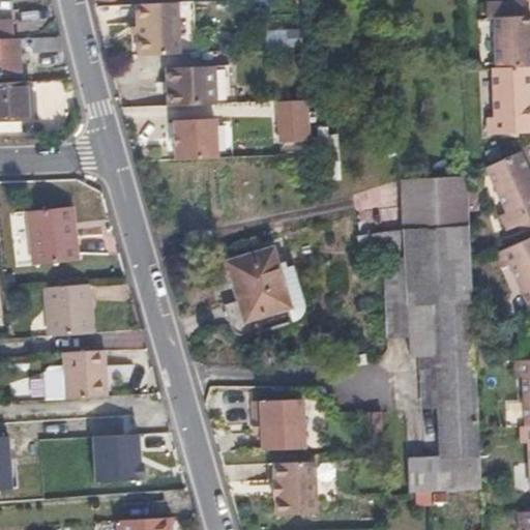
[(497,23),(499,67),(529,67),(529,66),(529,17),(525,18),(524,2),(488,3),(489,23),(497,23)]
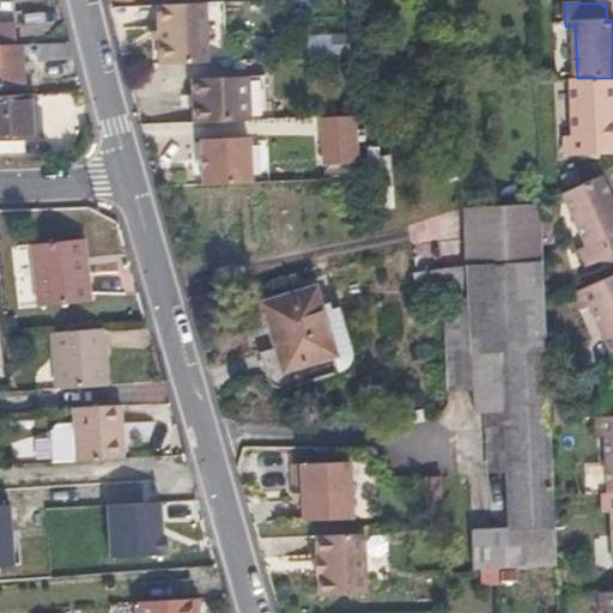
[(225,6),(161,11),(163,70),(228,66),(225,6)]
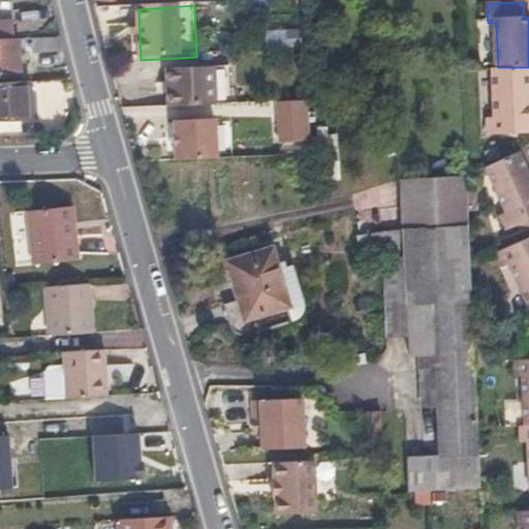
[(0,37),(14,38),(14,20),(0,20),(0,37)]
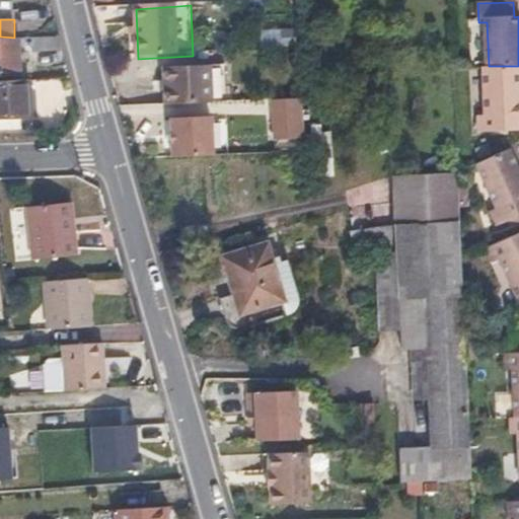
[(282,43),(283,28),(262,27),(261,42),(282,43)]
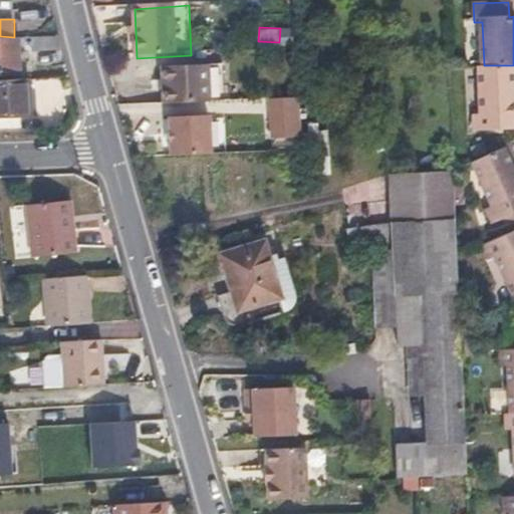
[(58,35),(45,36),(32,36),(33,51),(61,50),(58,35)]
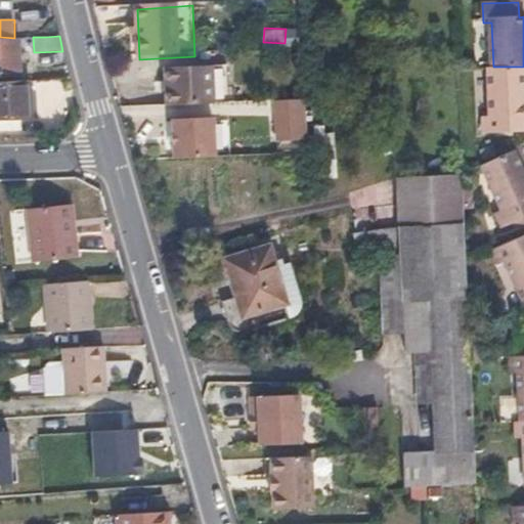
[(0,74),(18,74),(17,37),(14,38),(0,37),(0,74)]
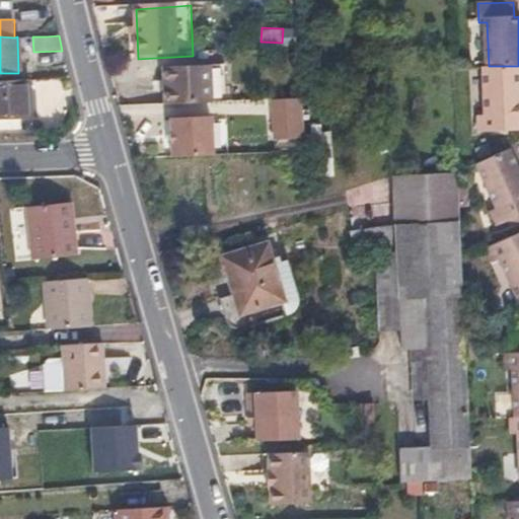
[(518,71),(518,66),(489,66),(474,66),(475,85),(483,85),(486,130),(518,128),(518,71)]
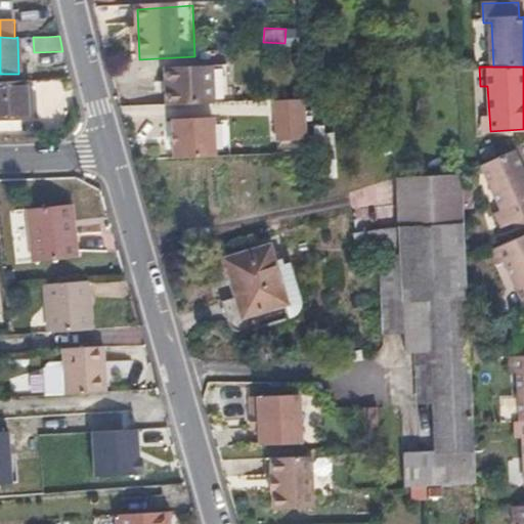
[(167,72),(168,111),(215,107),(214,69),(167,72)]
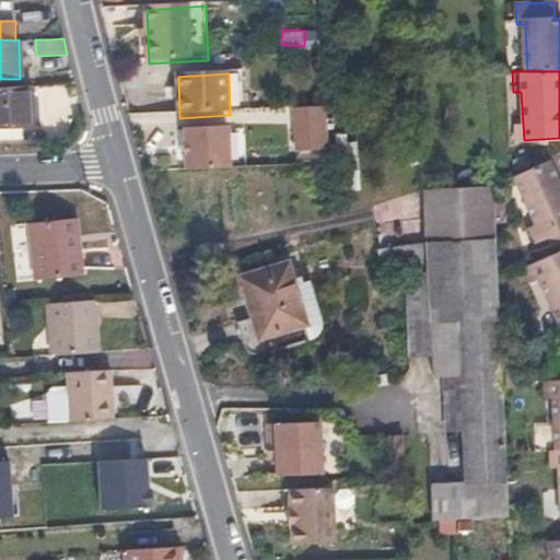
[(0,126),(8,126),(32,125),(30,83),(0,84),(0,126)]
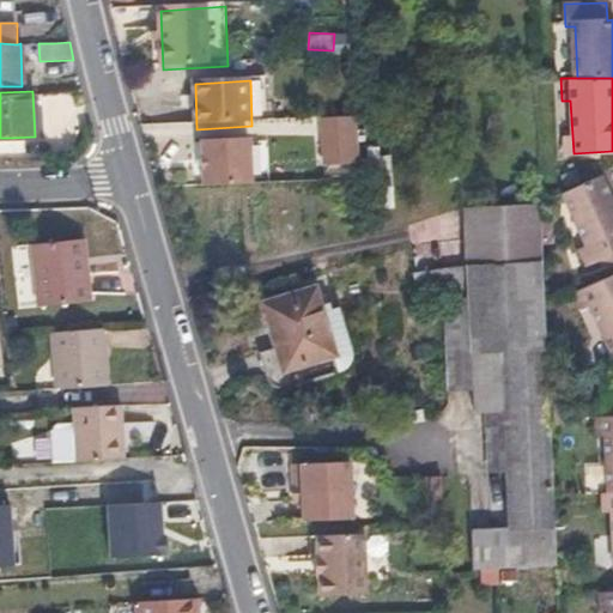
[(41,91),(32,91),(35,137),(43,137),(41,91)]
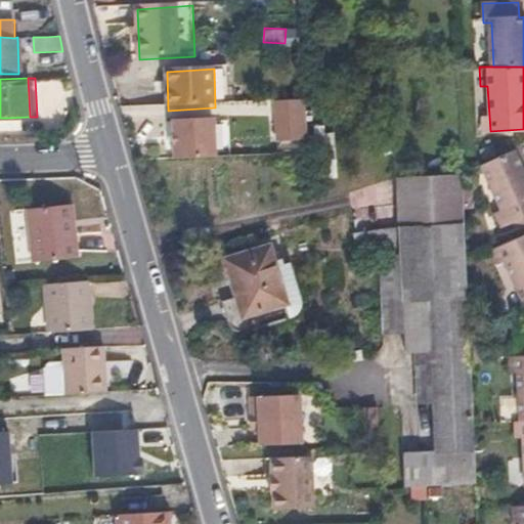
[(305,101),(274,103),(277,144),(308,142),(305,101)]
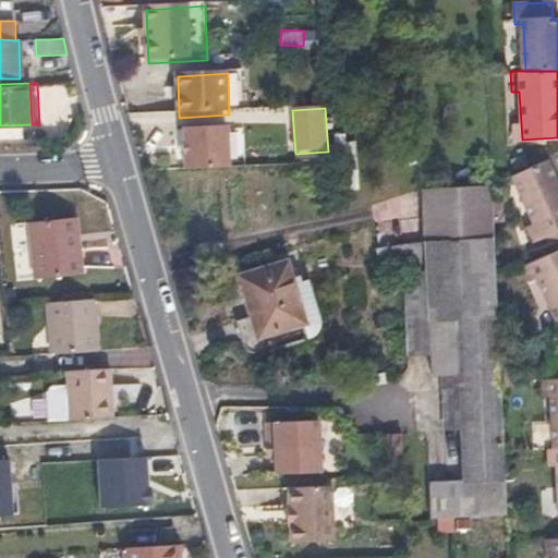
[(185,130),(186,171),(229,169),(228,128),(185,130)]
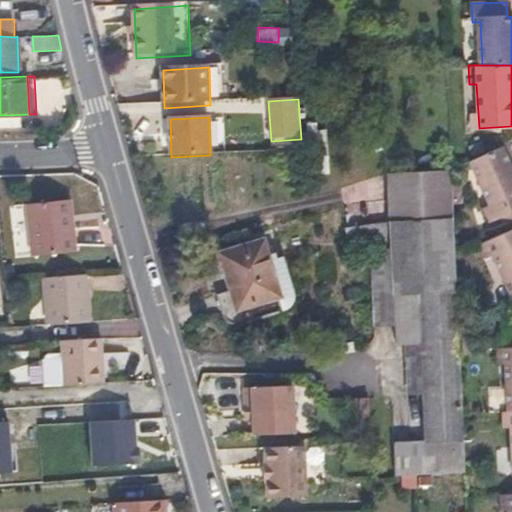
[(488,202),(485,204),(482,205),(490,223),(511,211),(511,171),(501,147),(468,161),(488,202)]
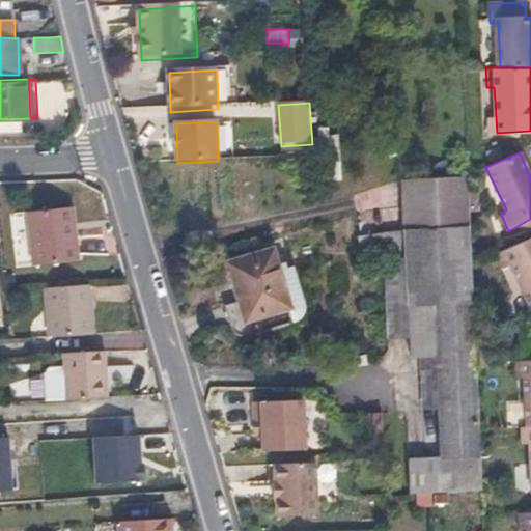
[(404,458),(406,479),(478,474),(477,457),(476,457),(471,326),(467,229),(470,229),(468,176),(402,179),(404,232),(406,244),(406,253),(407,260),(409,336),(410,356),(419,357),(436,356),(438,408),(440,456),(404,458)]
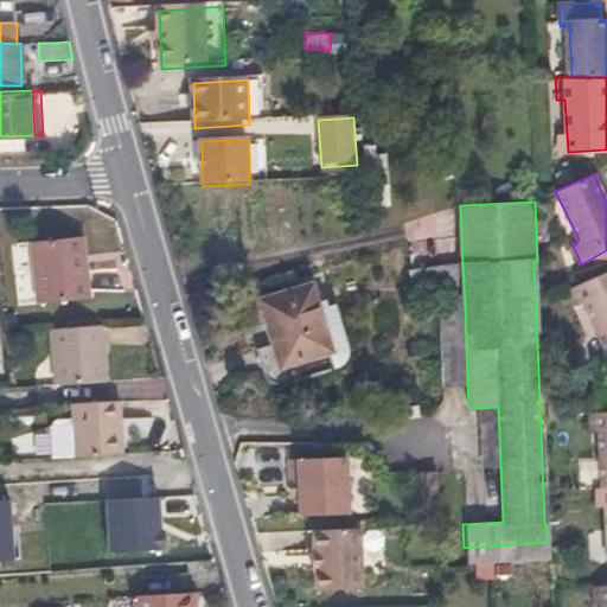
[(78,266),(88,264),(84,237),(75,238),(78,266)]
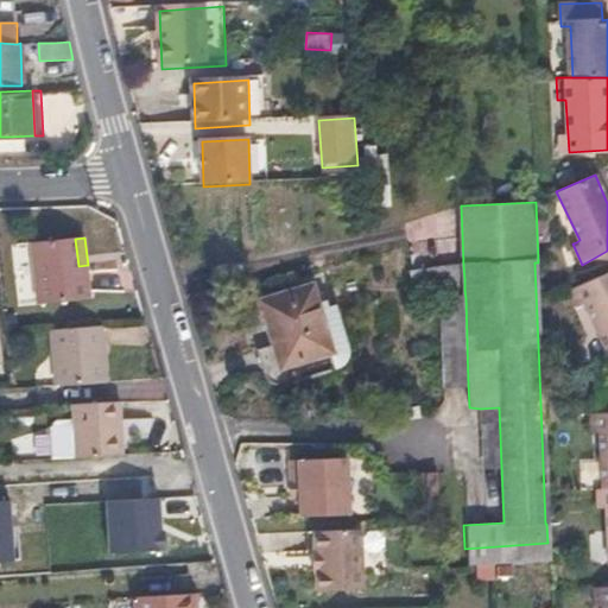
[(93,298),(90,282),(88,265),(78,266),(75,239),(30,245),(39,306),(93,298)]
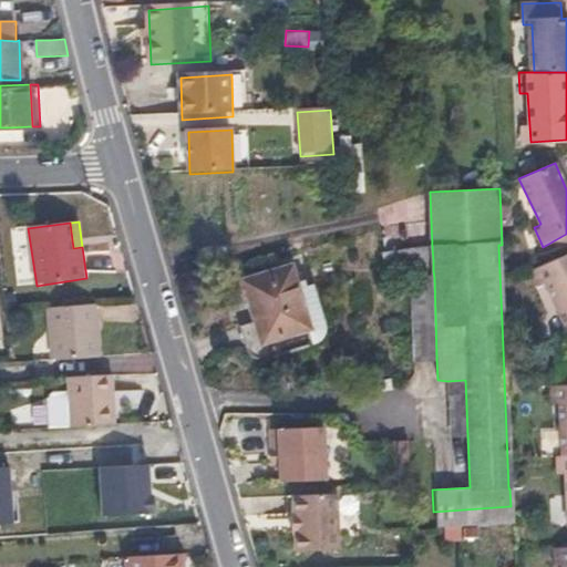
[(424,249),(388,251),(390,272),(426,270),(424,249)]
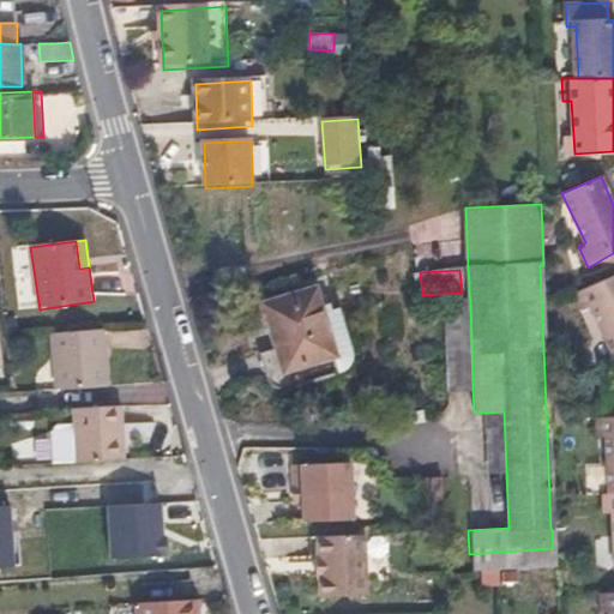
[(589,306),(600,332),(611,357),(613,356),(613,275),(575,293),(581,309),(589,306)]
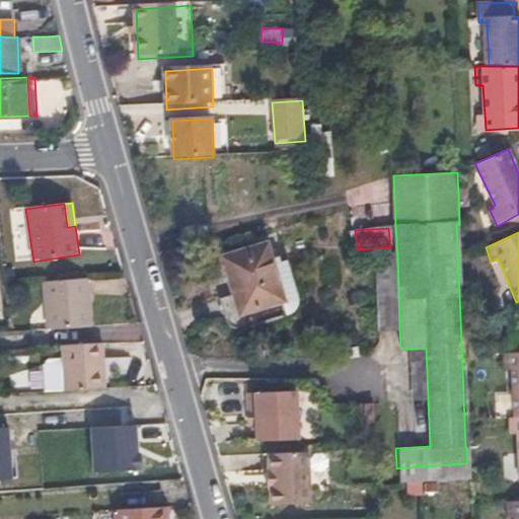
[(224,258),(233,287),(241,314),(283,301),(267,245),(224,258)]
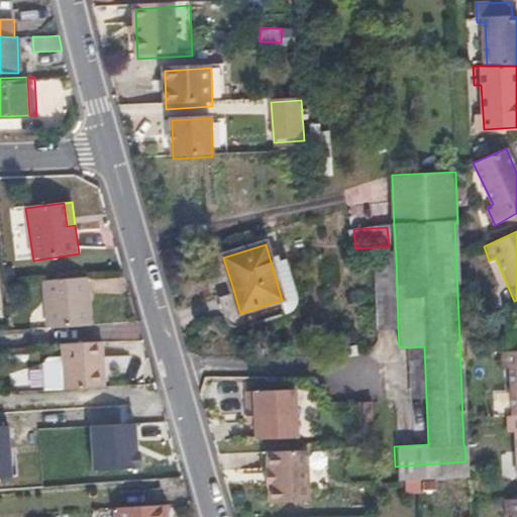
[(378,328),(398,327),(396,253),(376,254),(378,328)]
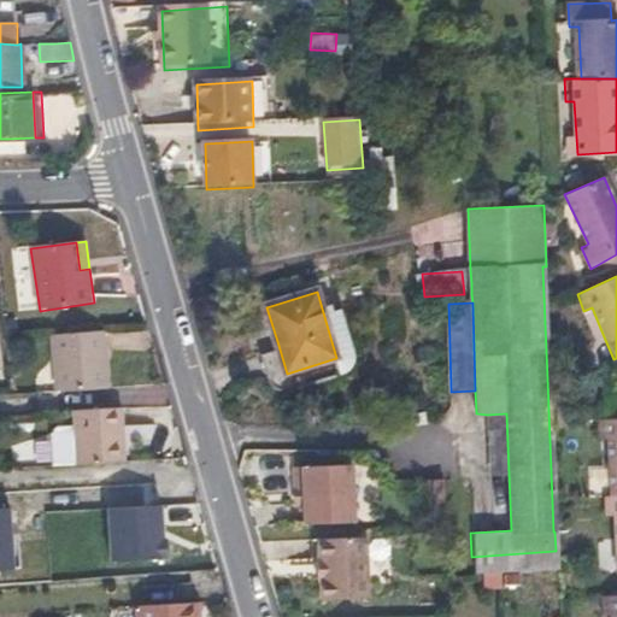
[(111,387),(109,359),(107,330),(54,335),(58,391),(111,387)]
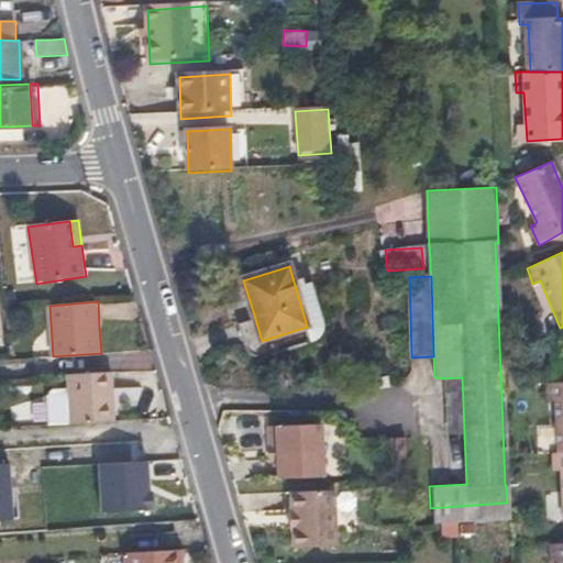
[(113,371),(69,374),(70,390),(58,392),(53,397),(55,424),(117,420),(113,371)]
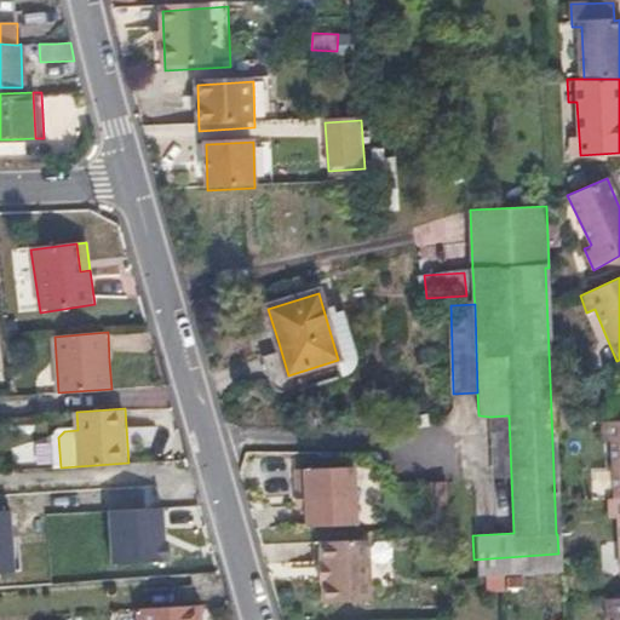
[(492,477),(511,476),(509,415),(489,417),(492,477)]
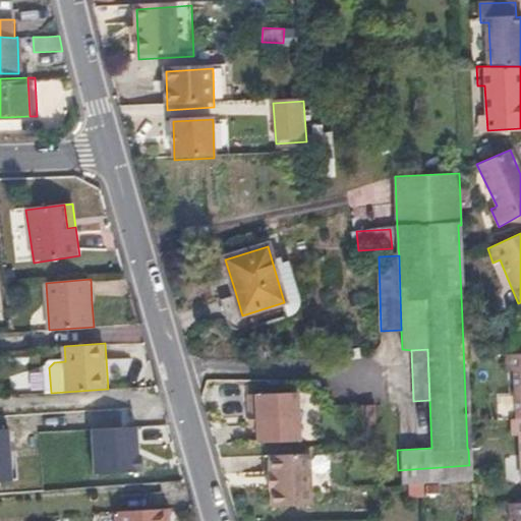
[(511,370),(514,420),(520,419),(520,352),(510,353),(504,354),(504,371),(511,370)]
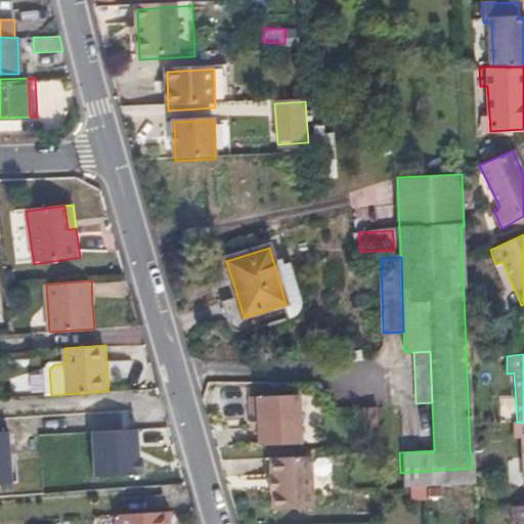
[(304,441),(300,393),(252,396),(253,413),(261,412),(262,427),(263,443),(304,441)]
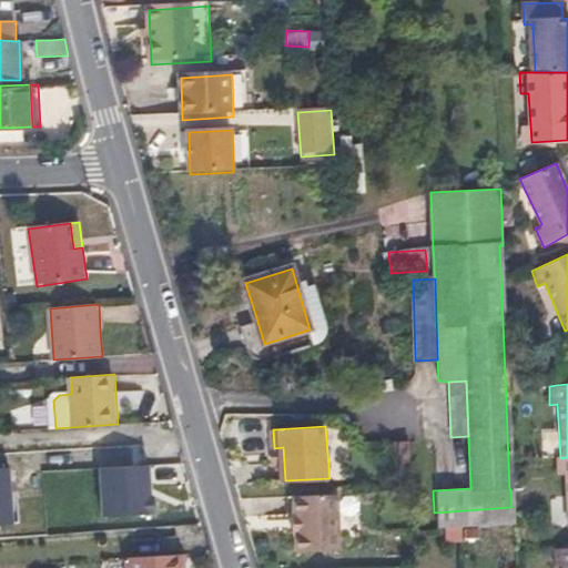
[(283,447),(274,448),(275,464),(284,463),(283,447)]
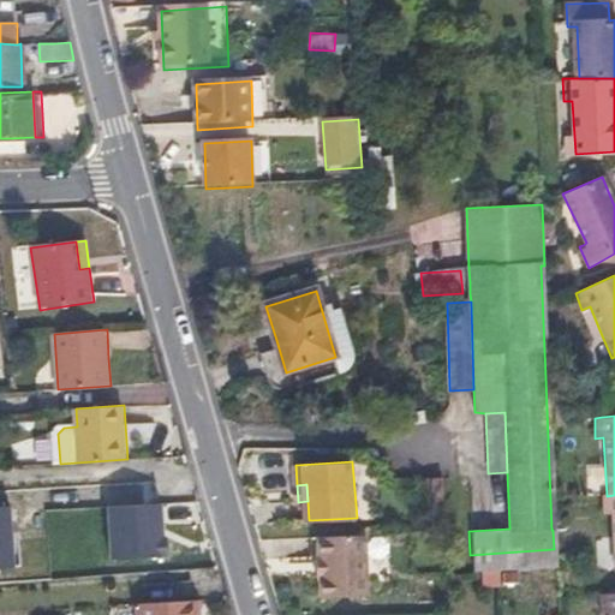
[(614,495),(607,496),(602,496),(603,515),(613,515),(614,568),(614,495)]
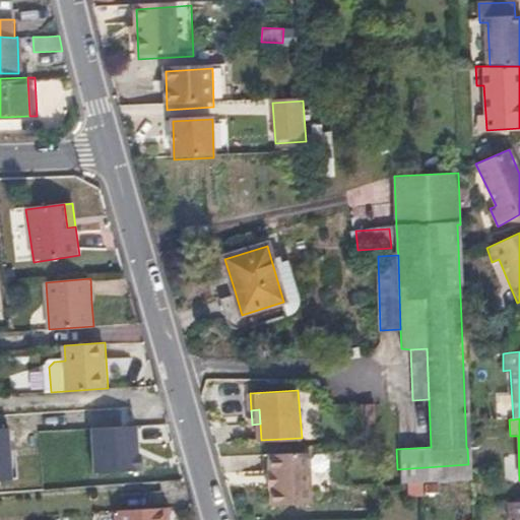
[(135,424),(86,426),(88,469),(137,468),(135,424)]
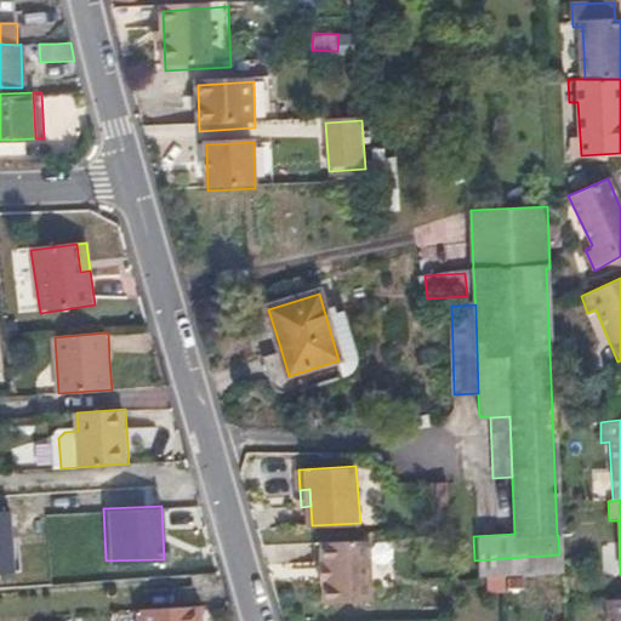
[(7,508),(0,508),(0,570),(12,569),(7,508)]
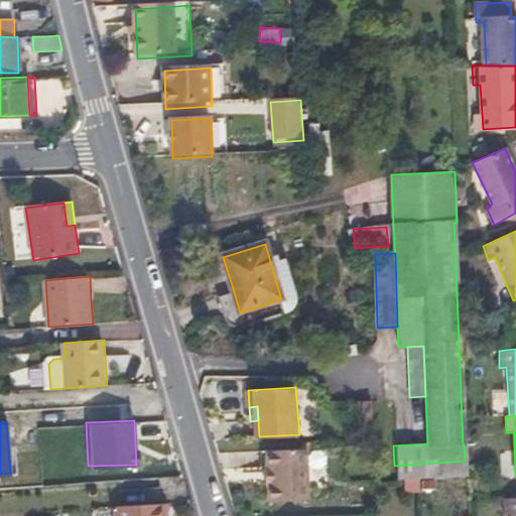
[(312,497),(309,447),(271,448),(272,467),(276,470),(276,478),(273,482),(273,483),(273,499),(312,497)]
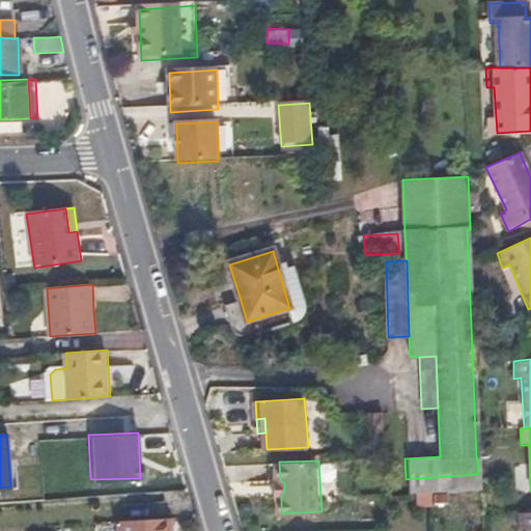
[(478,474),(406,479),(406,495),(479,491),(478,474)]
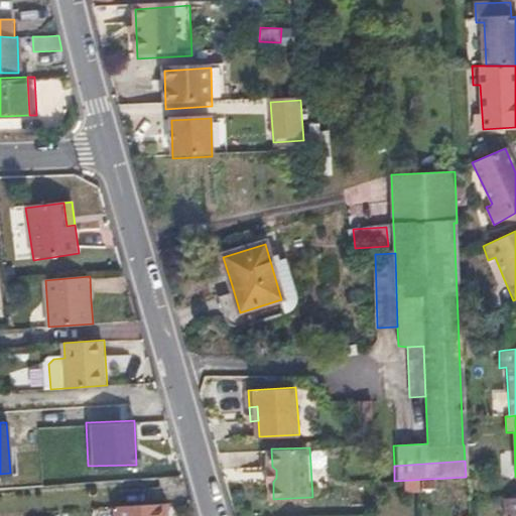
[(511,515),(510,515),(515,515),(515,496),(502,497),(503,515),(511,515)]
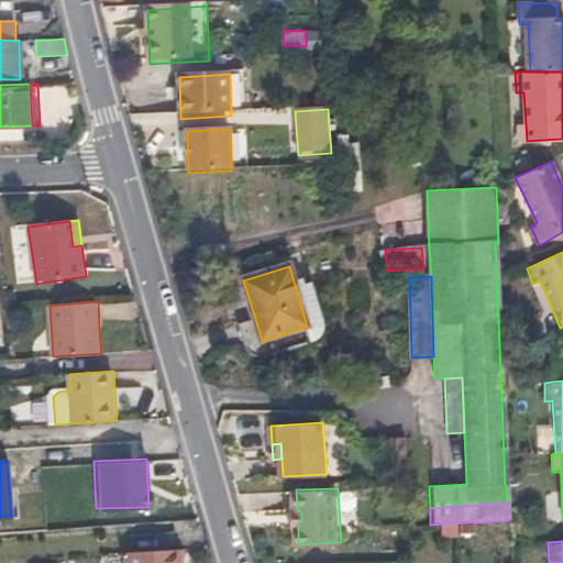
[(131,562),(185,562),(185,550),(132,554),(131,562)]
